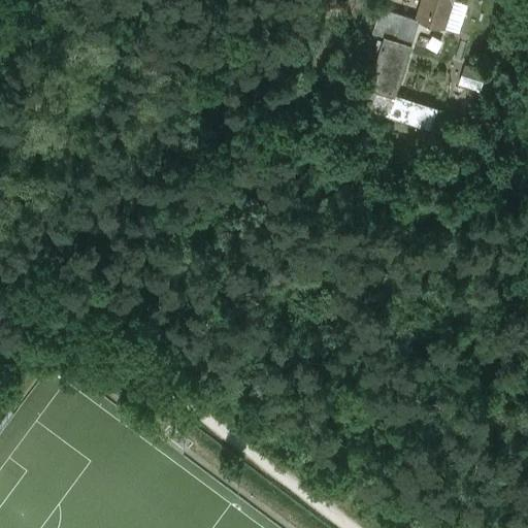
[(452,1),(448,0),(426,0),(426,1),(424,0),(418,20),(405,15),(404,17),(420,21),(443,29),(452,1)]
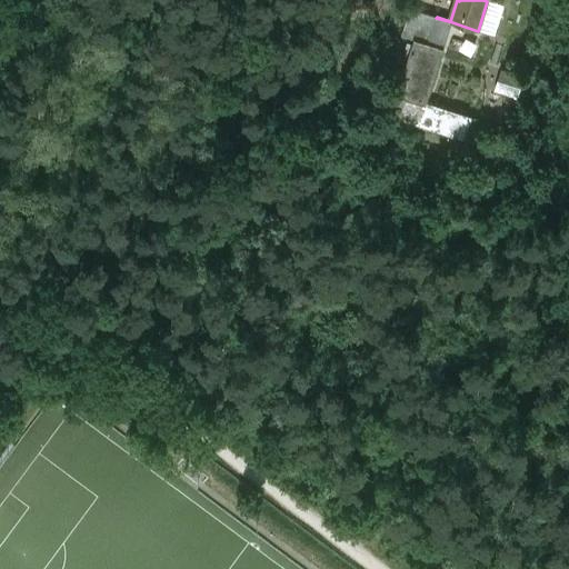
[(437,17),(410,9),(401,36),(413,40),(413,39),(428,43),(436,18),(437,17)]
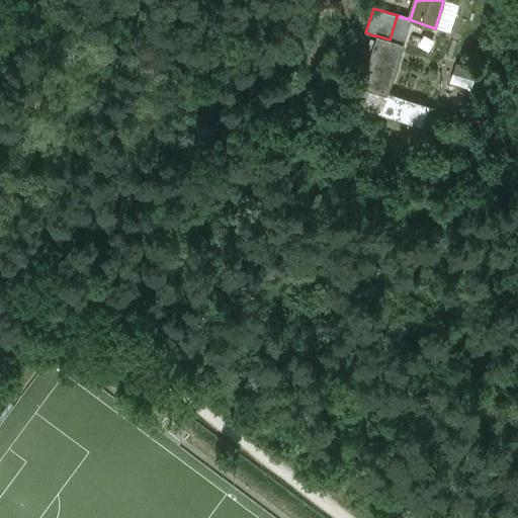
[(412,20),(397,16),(390,39),(404,45),(412,20)]
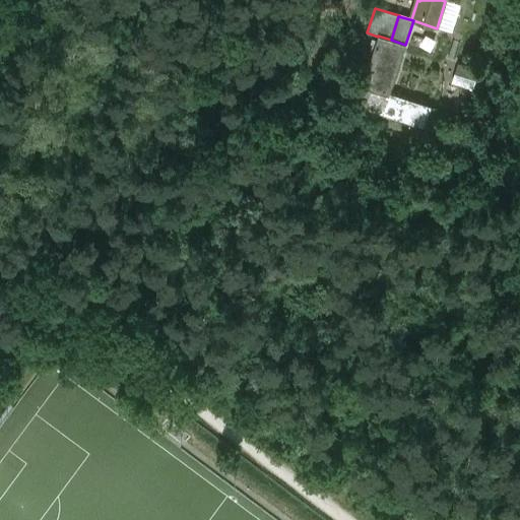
[(391,40),(378,36),(378,37),(362,87),(389,96),(390,93),(405,45),(391,40)]
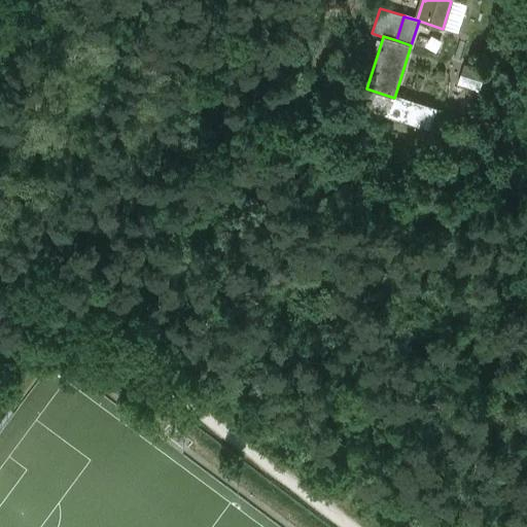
[(437,108),(395,95),(394,98),(366,89),(360,107),(430,130),(437,108)]
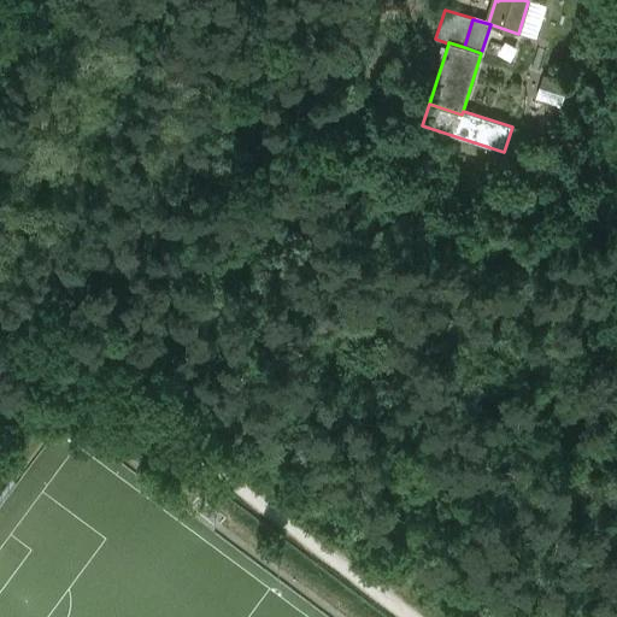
All buildings are outlined.
